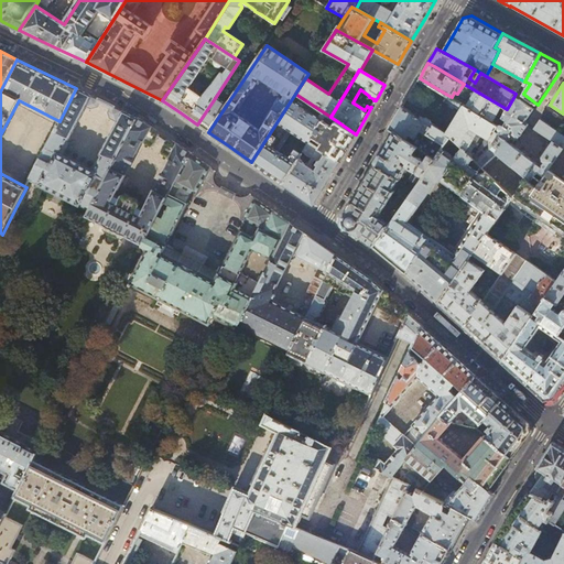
[(90,96),(76,88),(60,121),(26,187),(17,206),(29,213),(35,202),(43,186),(56,193),(56,194),(80,206),(89,210),(138,118),(110,105),(110,106),(109,108),(110,109),(109,112),(110,114),(110,115),(110,116),(110,117),(110,118),(117,121),(100,154),(100,155),(102,156),(95,172),(60,153),(67,138),(68,139),(69,138),(87,106),(93,109),(94,108),(94,107),(95,107),(96,106),(98,107),(100,104),(101,105),(102,102),(102,101),(90,96)]
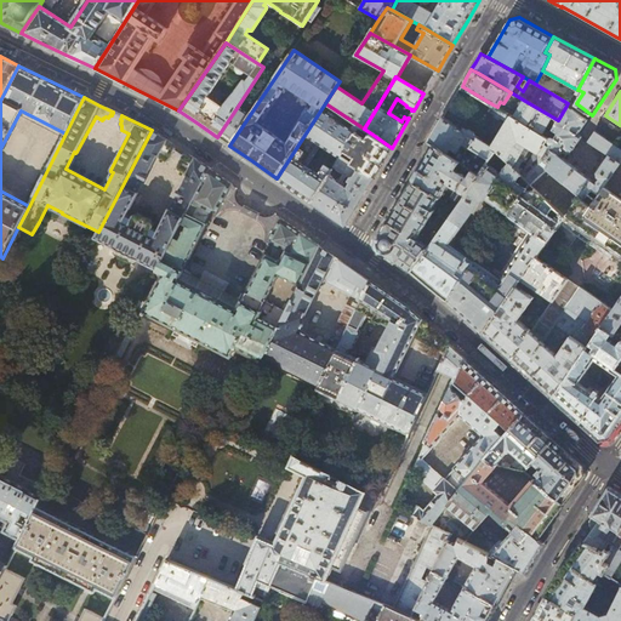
[(558,120),(523,100),(513,118),(548,138),(554,129),(558,120)]
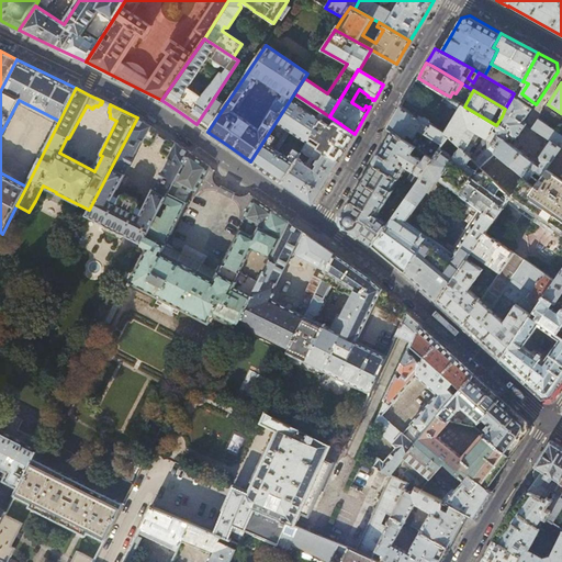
[(405,99),(424,109),(427,102),(409,92),(405,99)]
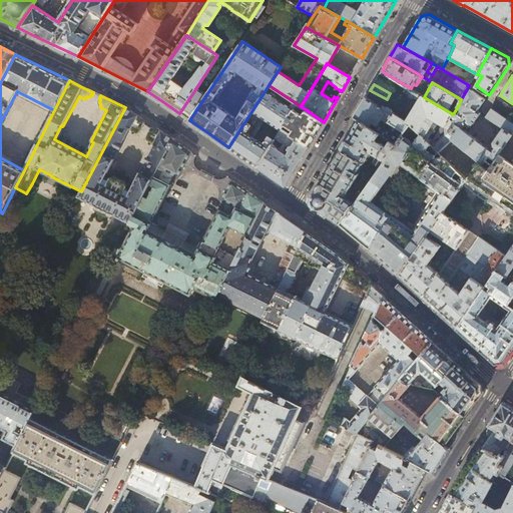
[(298,104),(269,85),(228,147),(242,156),(258,167),(271,146),(276,138),(277,137),(271,132),(269,135),(271,136),(270,138),(267,135),(262,144),(251,137),(265,119),(281,130),(282,129),(295,109),(298,104)]
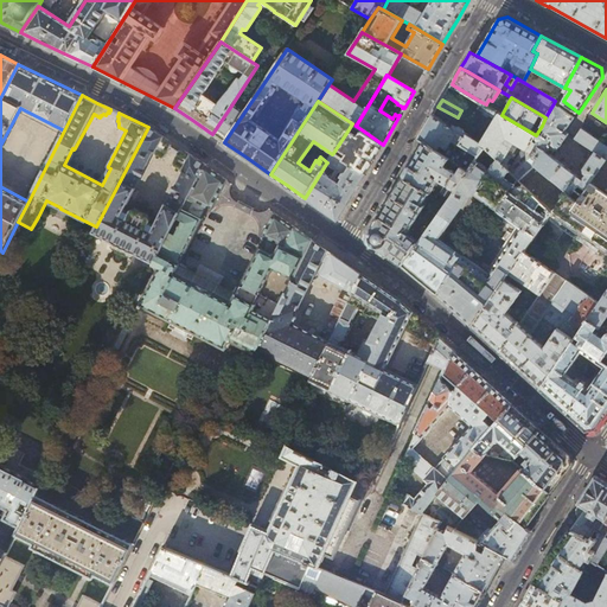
[(246,110),(234,102),(212,134),(218,138),(224,142),(246,110)]
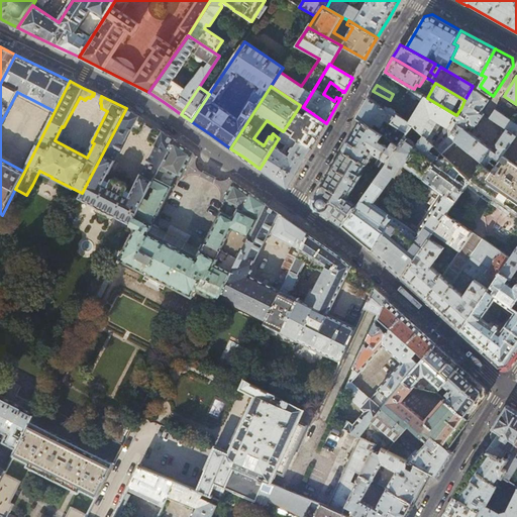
[(407,132),(409,130),(413,125),(415,128),(421,133),(441,152),(442,153),(456,140),(450,135),(449,135),(449,128),(453,131),(459,124),(457,122),(454,120),(456,115),(427,98),(414,89),(410,87),(407,92),(422,101),(410,121),(399,114),(396,112),(397,111),(390,107),(389,108),(378,102),(377,104),(396,116),(391,123),(407,132)]
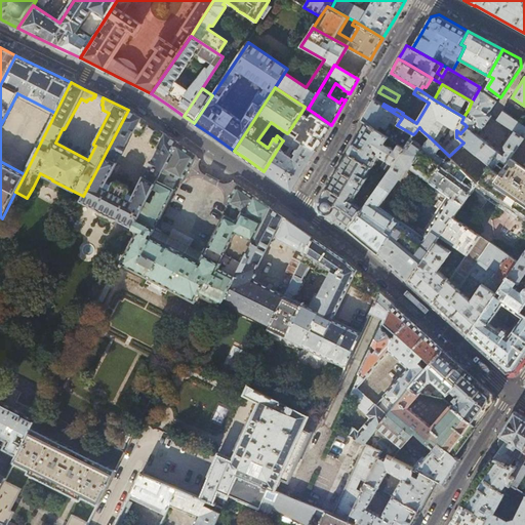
[(484,92),(479,89),(472,102),(469,109),(473,112),(470,117),(469,116),(468,116),(467,116),(466,117),(465,119),(465,121),(466,121),(465,124),(467,126),(460,133),(457,137),(463,143),(495,168),(497,164),(498,165),(501,161),(507,164),(524,137),(516,131),(506,147),(507,149),(509,151),(506,155),(487,143),(488,142),(478,134),(481,129),(484,129),(492,116),(489,113),(497,101),(485,92),(484,92)]
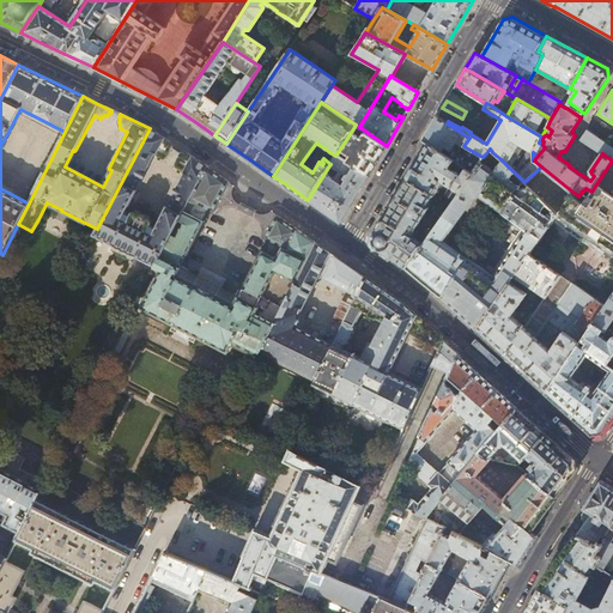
[(423,140),(429,144),(454,161),(465,167),(473,173),(480,163),(483,157),(463,146),(469,138),(447,123),(437,116),(431,127),(423,140)]
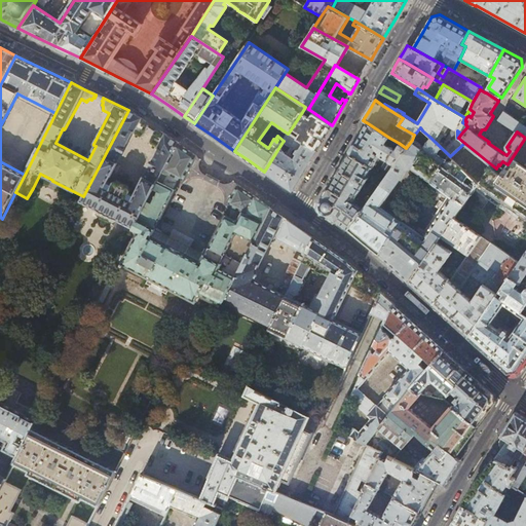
[(503,110),(504,111),(521,122),(525,115),(525,110),(511,100),(503,110)]
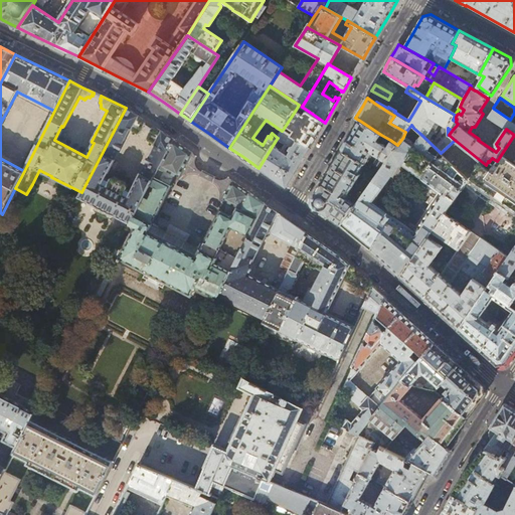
[(155,146),(141,174),(132,191),(127,189),(128,186),(127,183),(116,177),(113,178),(110,180),(106,178),(130,130),(132,130),(137,133),(137,134),(139,134),(140,134),(141,132),(140,132),(146,123),(142,121),(143,119),(126,108),(81,192),(79,196),(97,205),(96,206),(102,209),(114,215),(131,223),(153,180),(174,140),(174,139),(157,128),(156,130),(153,128),(148,138),(148,140),(148,141),(149,142),(151,142),(155,145),(154,146),(155,146)]
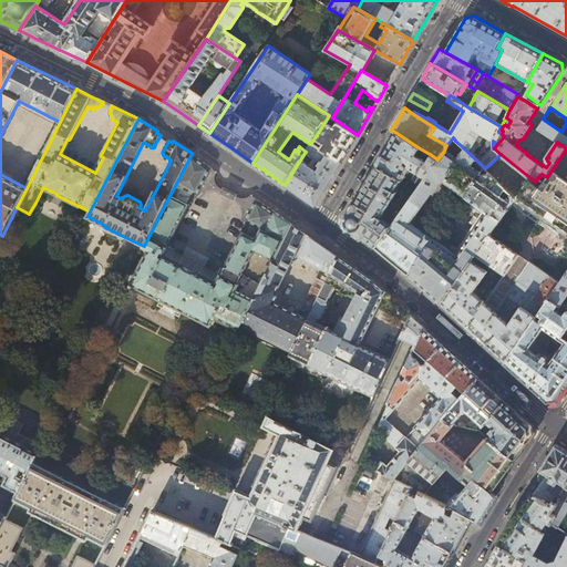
[(566,135),(564,133),(562,132),(544,120),(537,130),(557,142),(566,148),(547,177),(544,182),(538,178),(537,177),(535,182),(501,154),(485,168),(515,198),(516,197),(566,229),(566,135)]
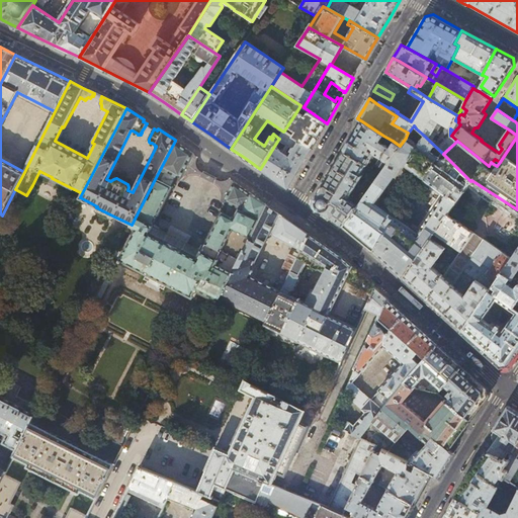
[(306,116),(297,110),(284,131),(312,148),(318,138),(327,123),(310,111),(306,116)]
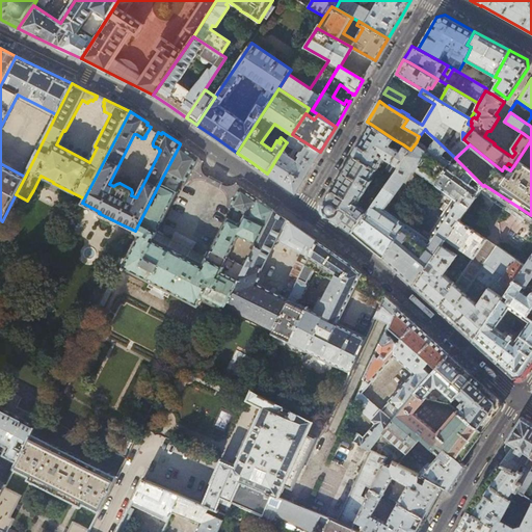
[(394,174),(410,150),(403,144),(401,149),(402,150),(401,153),(390,145),(394,139),(372,125),(361,144),(354,156),(376,169),(383,158),(393,164),(389,170),(394,174)]
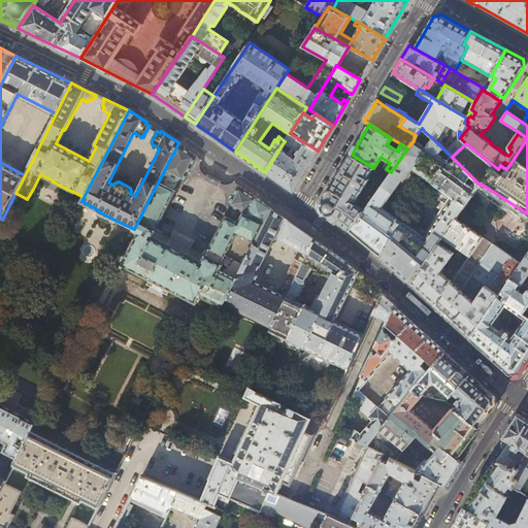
[(318,151),(290,133),(289,134),(285,141),(284,142),(298,151),(296,154),(298,156),(295,160),(278,151),(265,172),(276,179),(293,192),(307,167),(318,151)]
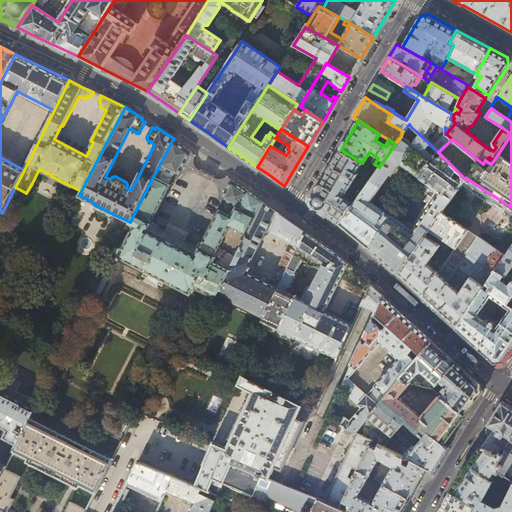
[(395,144),(371,179),(363,190),(356,200),(339,224),(353,235),(369,249),(391,216),(370,201),(392,169),(391,169),(394,164),(400,164),(419,177),(437,151),(417,132),(415,134),(417,136),(412,144),(401,136),(395,144)]
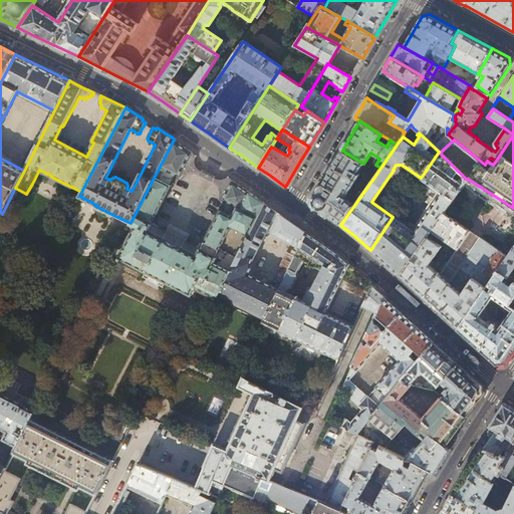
[(119,258),(123,260),(124,259),(192,294),(195,288),(217,299),(264,203),(227,178),(225,180),(223,180),(219,181),(216,180),(215,179),(208,175),(202,172),(200,172),(197,169),(196,167),(195,163),(195,160),(196,157),(192,154),(193,153),(174,140),(153,180),(131,223),(127,228),(133,231),(119,257),(119,258)]
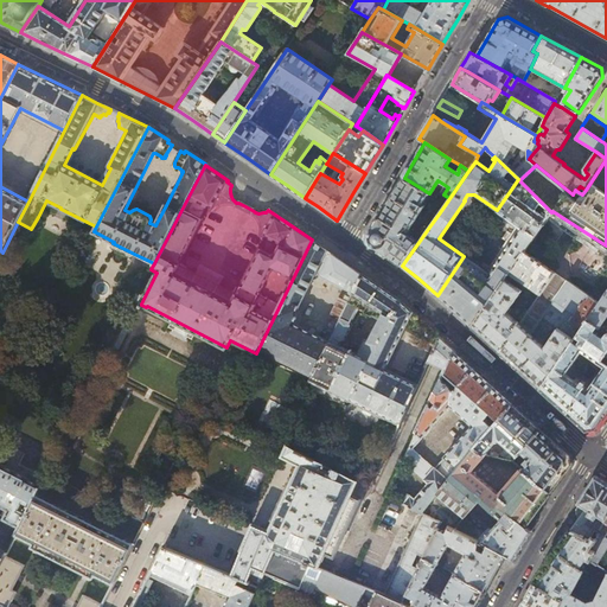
[(429,193),(404,178),(375,227),(370,235),(371,244),(372,244),(387,255),(402,266),(422,237),(417,235),(416,235),(414,237),(406,232),(410,224),(413,225),(425,205),(422,204),(429,193)]
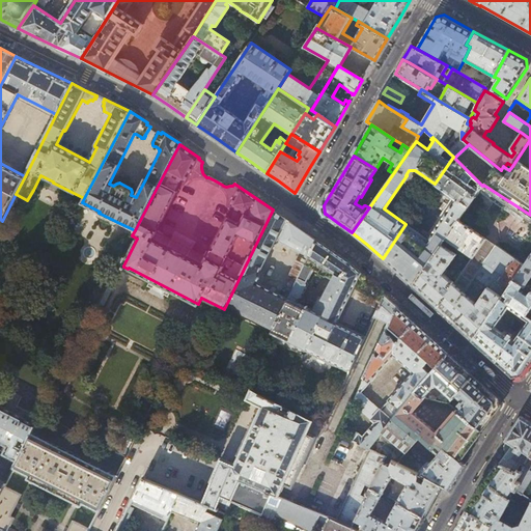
[(455,198),(428,240),(406,224),(383,258),(396,270),(413,285),(457,221),(482,186),(454,158),(453,157),(435,184),(455,198)]
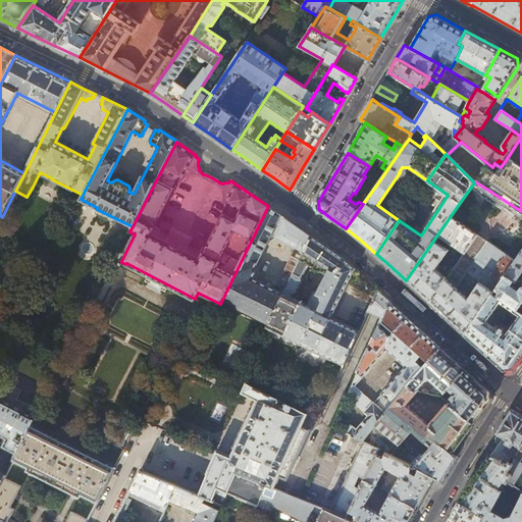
[(368,192),(370,194),(378,183),(375,180),(368,192)]
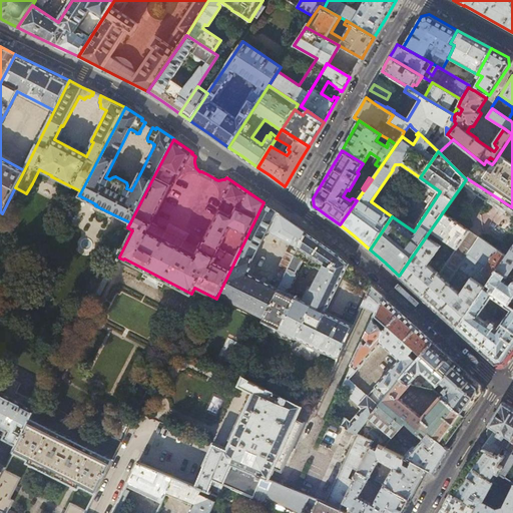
[(271,207),(264,202),(216,299),(215,301),(217,302),(220,296),(262,316),(260,320),(262,321),(279,289),(248,273),(251,268),(251,266),(251,265),(249,263),(251,259),(264,236),(266,236),(269,235),(271,233),(272,232),(289,241),(288,243),(292,245),(293,243),(299,246),(307,231),(287,218),(271,207)]
